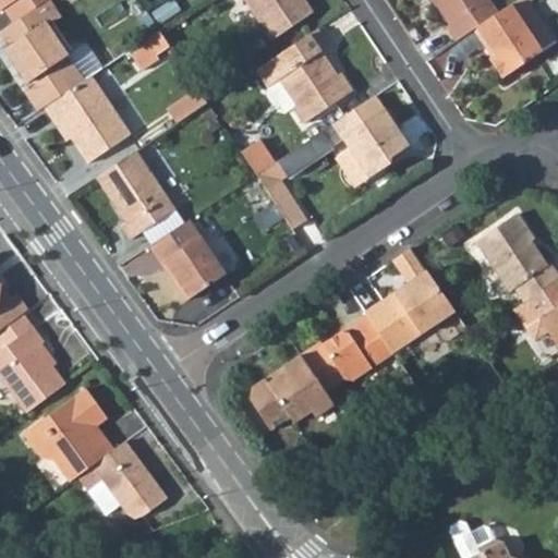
[(0,0),(0,11),(4,8),(14,22),(46,0),(0,0)]
